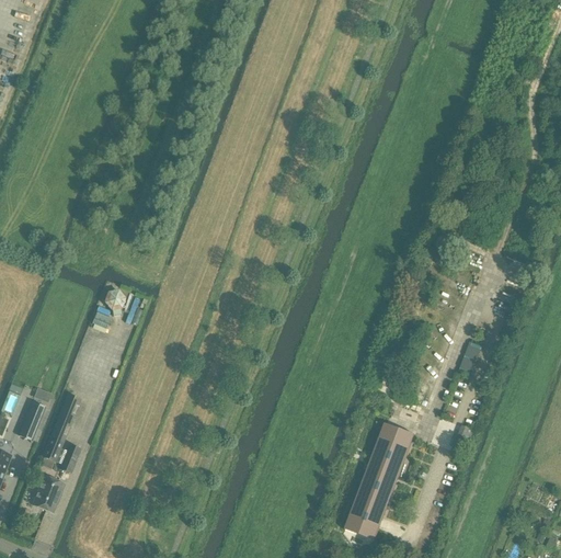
[(112,308),(113,315),(122,314),(121,307),(122,307),(125,297),(118,289),(109,292),(105,300),(112,308)]
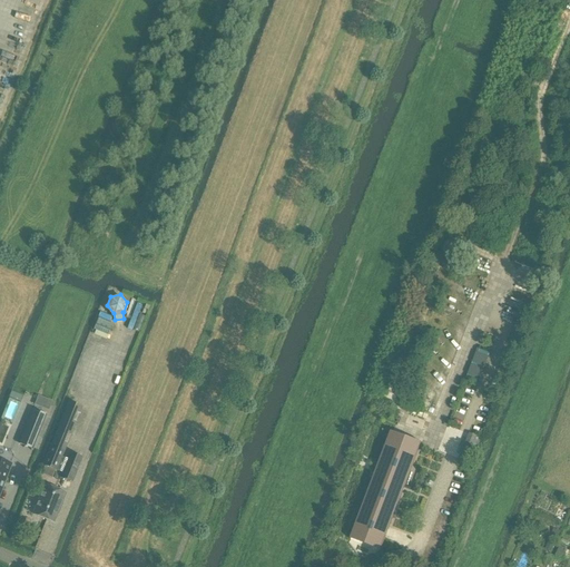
[(96,322),(110,329),(114,322),(98,316),(96,322)]
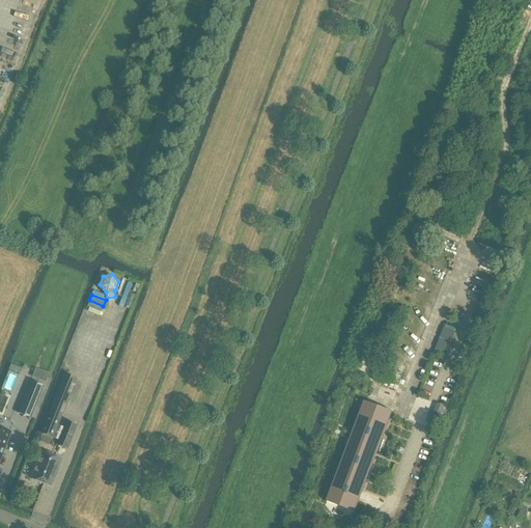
[(35,365),(33,371),(46,377),(48,370),(35,365)]
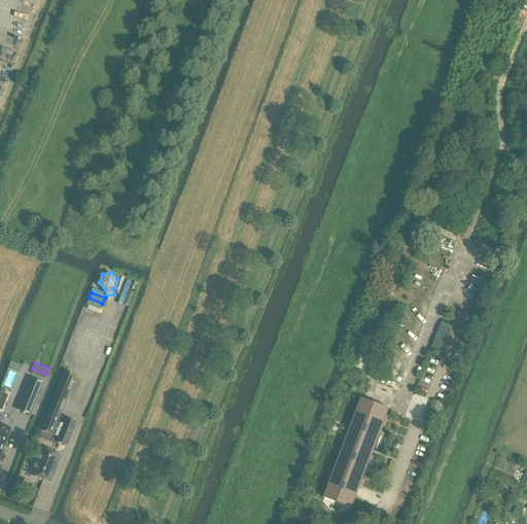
[(55,389),(40,427),(51,432),(75,373),(64,369),(55,389)]
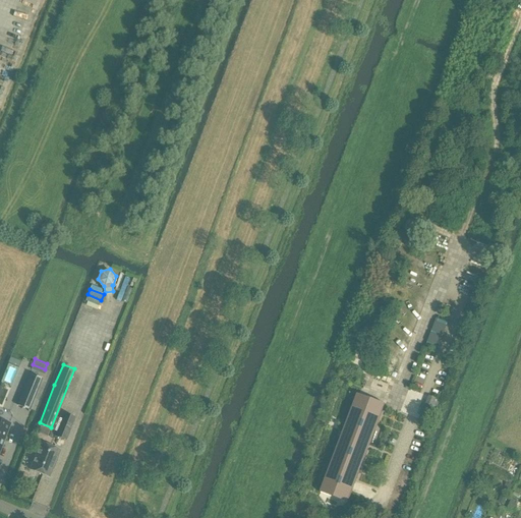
[(17,403),(30,407),(41,377),(30,372),(17,403)]
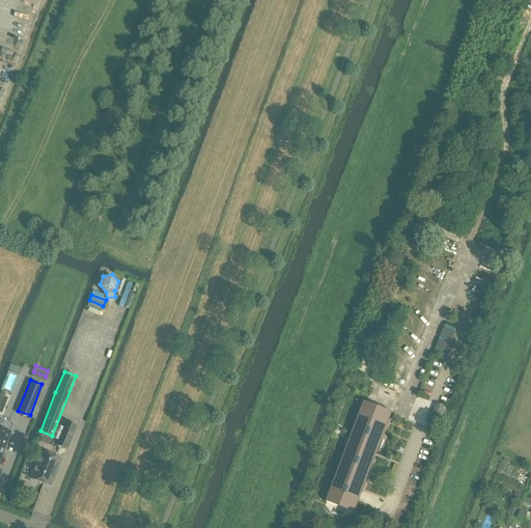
[(355,508),(391,412),(364,400),(327,498),(355,508)]
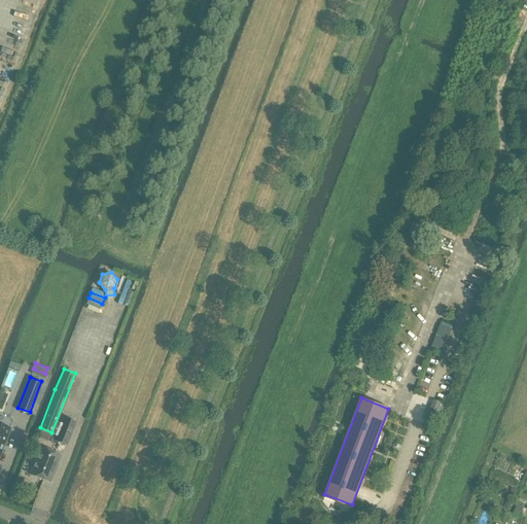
[(66,443),(75,420),(66,416),(57,439),(66,443)]
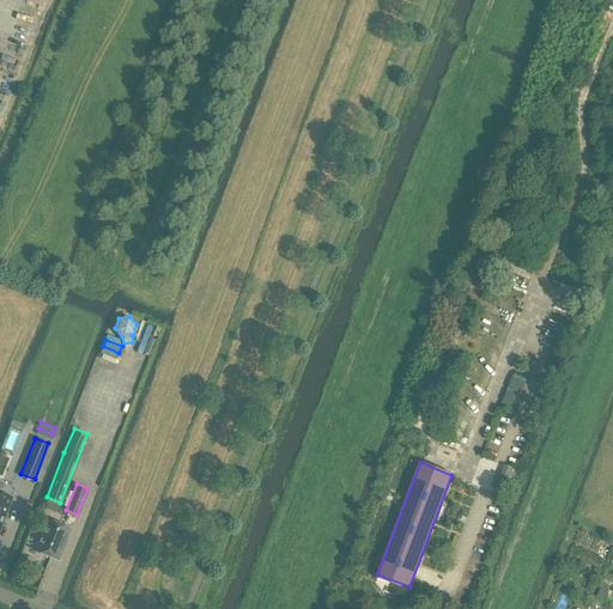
[(0,524),(2,519),(11,497),(0,491),(0,524)]
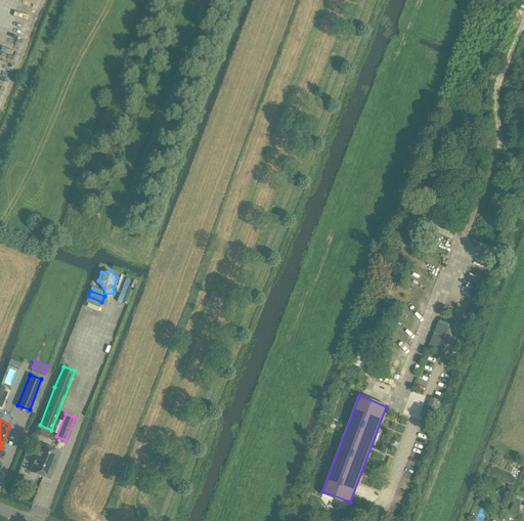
[(31,470),(39,474),(50,447),(41,443),(31,470)]
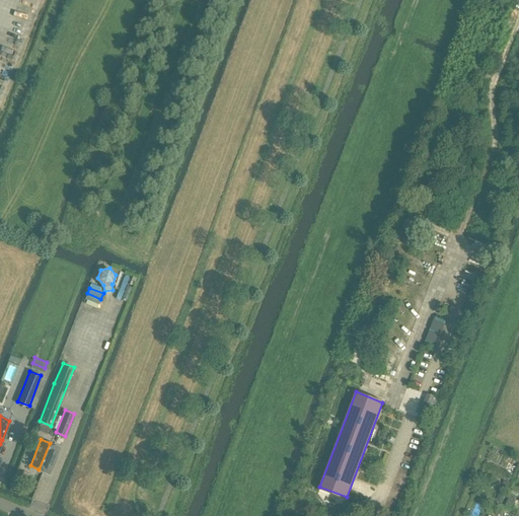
[(50,443),(39,469),(49,472),(59,446),(50,443)]
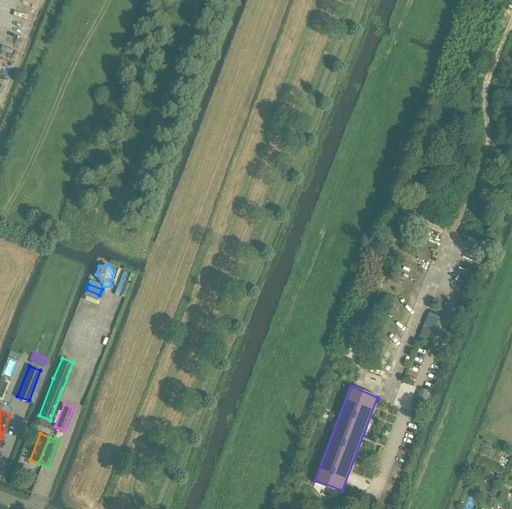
[(497,473),(494,481),(500,483),(503,475),(497,473)]
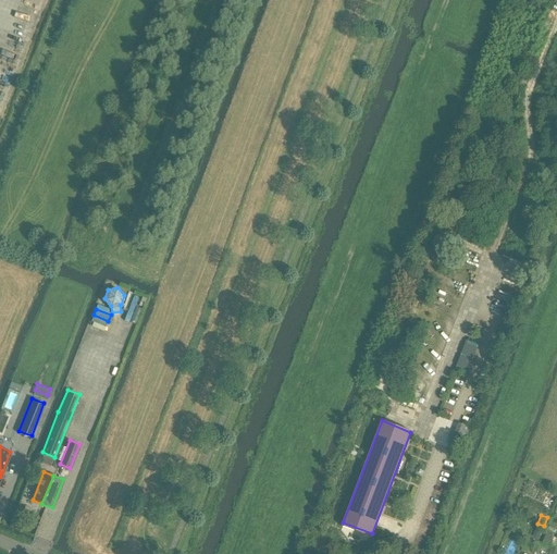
[(543,539),(548,541),(552,533),(546,531),(543,539)]
